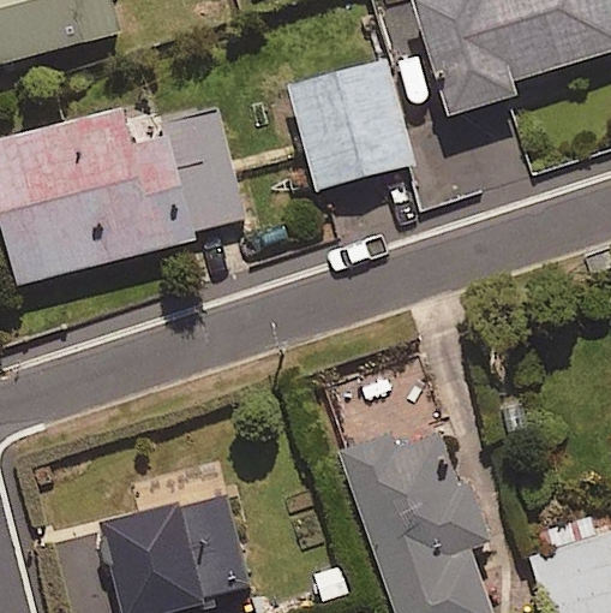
[(0,0),(0,64),(121,34),(113,0),(0,0)]
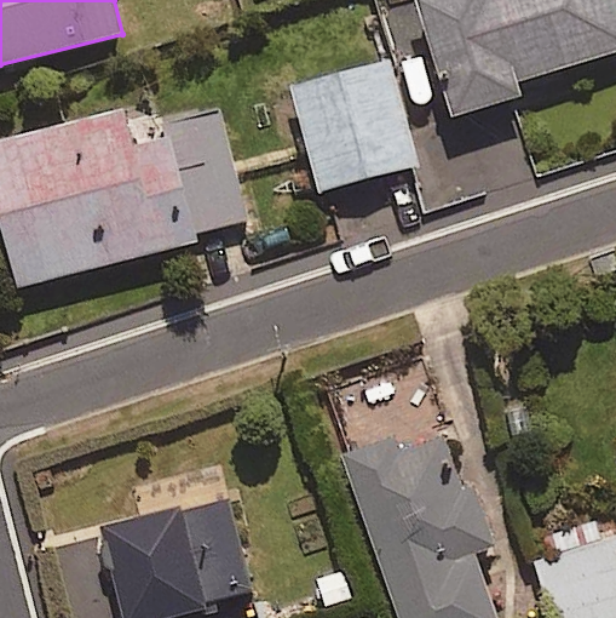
[(416,0),(452,118),(519,97),(516,81),(615,51),(615,0),(416,0)]
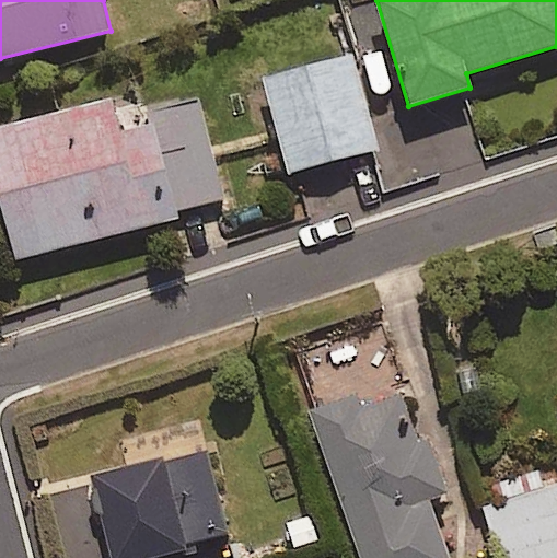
[(348,51),(259,77),(287,174),(375,150),(348,51)]
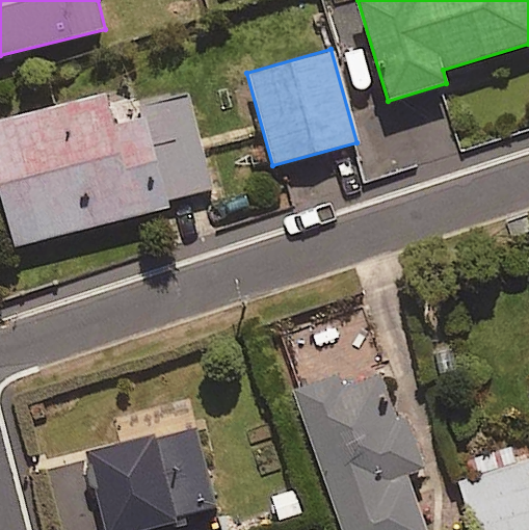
[(213,194),(188,96),(139,108),(135,93),(106,100),(105,93),(0,118),(0,191),(14,245),(213,194)]
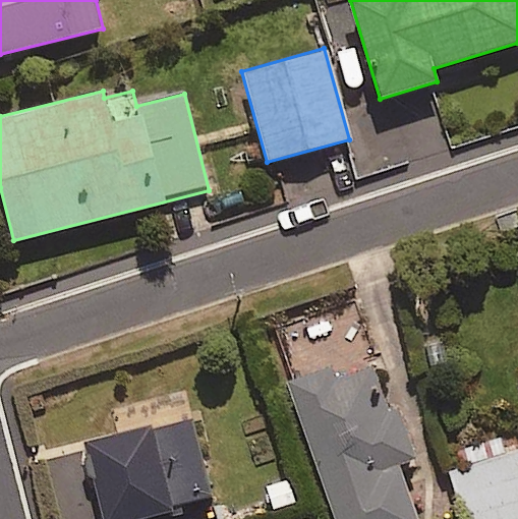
[(335,380),(331,367),(287,383),(335,518),(416,518),(397,463),(414,457),(396,406),(387,410),(371,366),(335,380)]
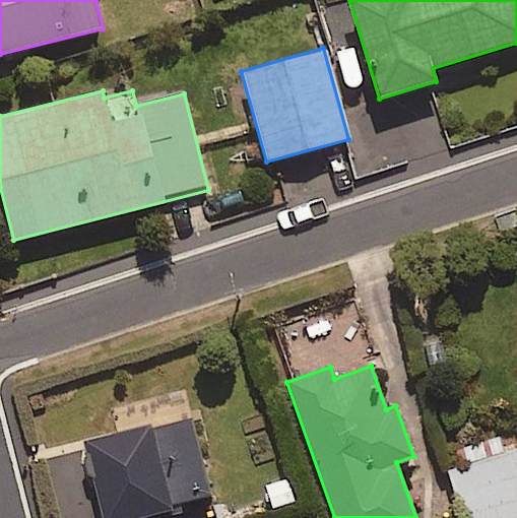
[(137,517),(211,500),(189,414),(81,441),(101,517),(137,517)]
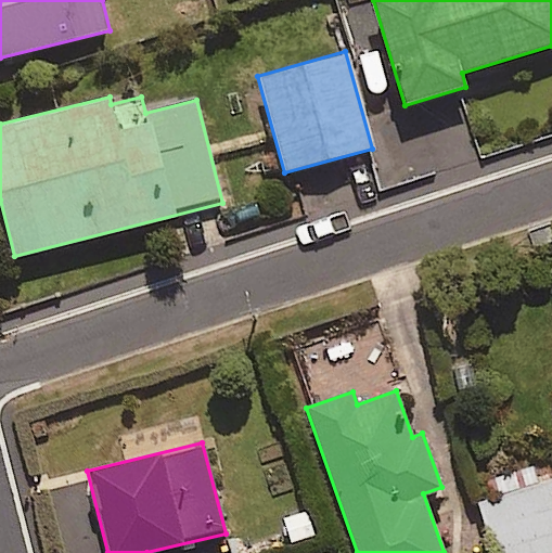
[(551,552),(551,480),(484,504),(500,552),(551,552)]
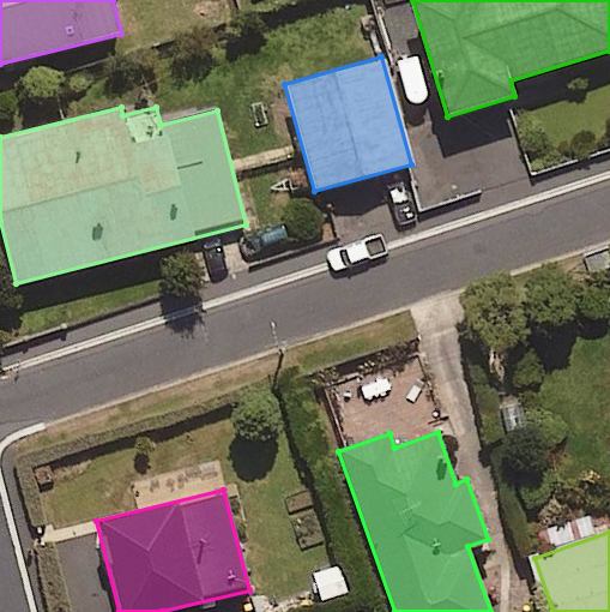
All buildings are outlined.
